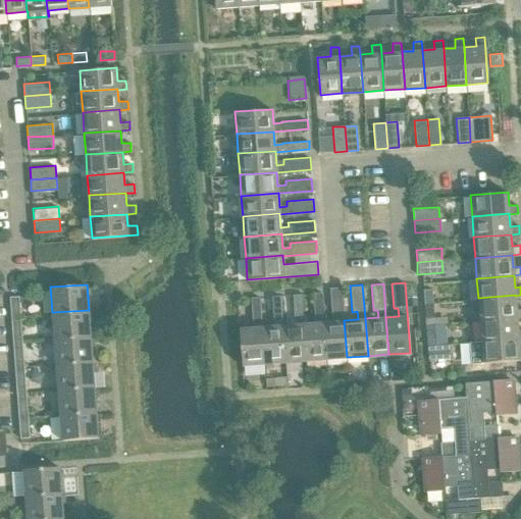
[(323,321),(326,359),(347,357),(344,320),(342,287),(329,288),(331,313),(336,313),(336,320),(323,321)]
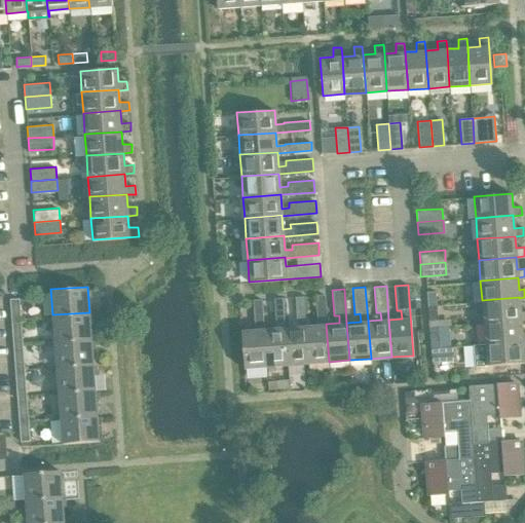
[(426,291),(427,304),(436,304),(435,290),(426,291)]
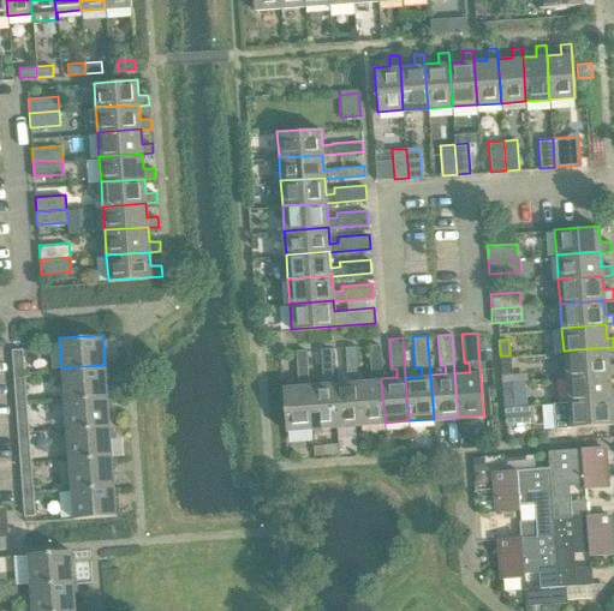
[(357,381),(361,424),(385,423),(381,378),(379,343),(370,345),(371,370),(374,370),(374,379),(357,381)]
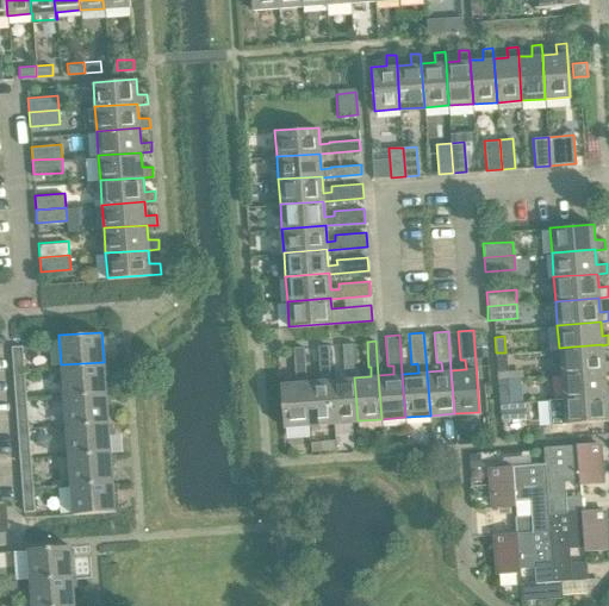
[(330,379),(334,422),(358,420),(354,378),(352,342),(342,343),(345,368),(347,368),(347,378),(330,379)]
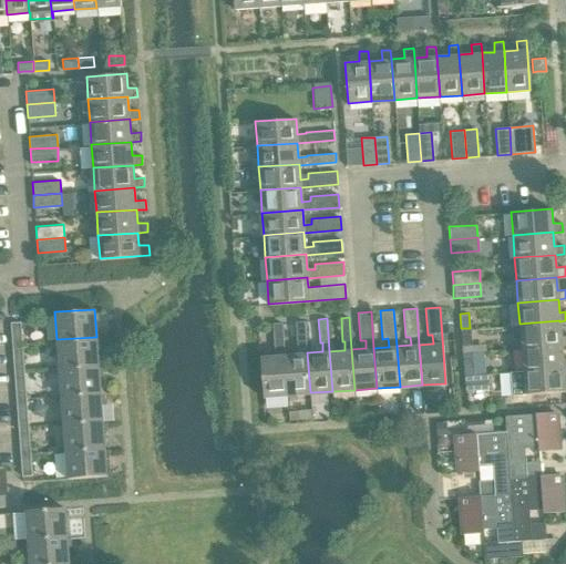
[(10,321),(11,340),(22,339),(20,320),(10,321)]
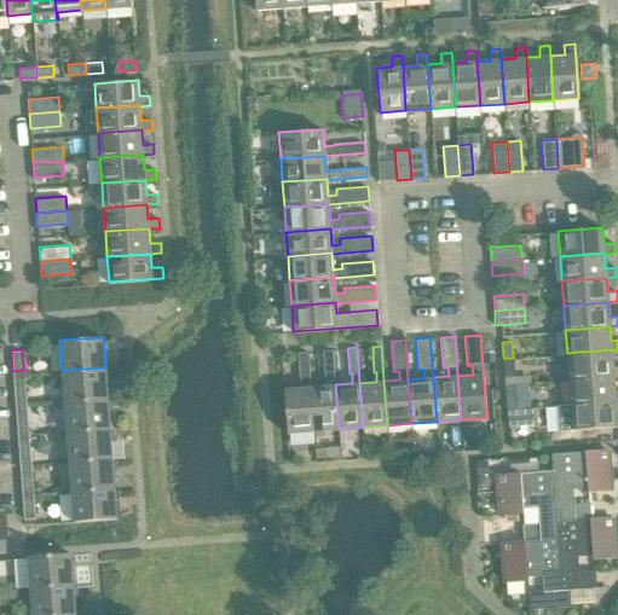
[(310,387),(313,430),(339,428),(335,384),(333,349),(322,350),(323,376),(325,376),(325,386),(310,387)]
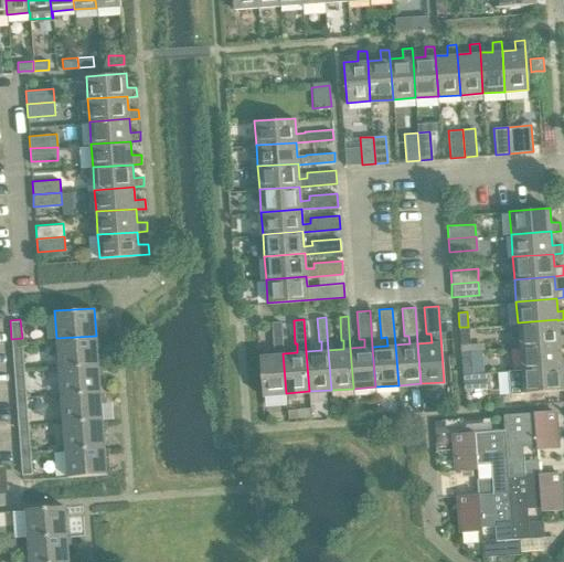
[(519,346),(560,343),(563,342),(563,333),(559,333),(557,320),(557,319),(518,322),(519,346)]
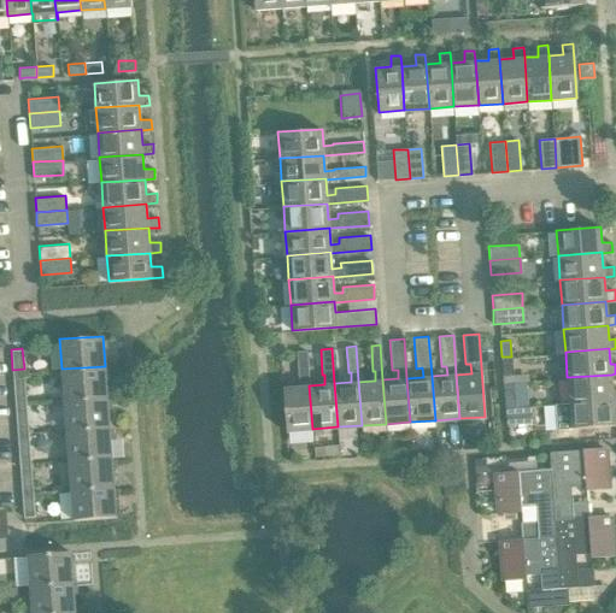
[(283,387),(286,430),(312,429),(309,385),(306,349),(297,351),(298,377),(300,377),(300,385),(283,387)]
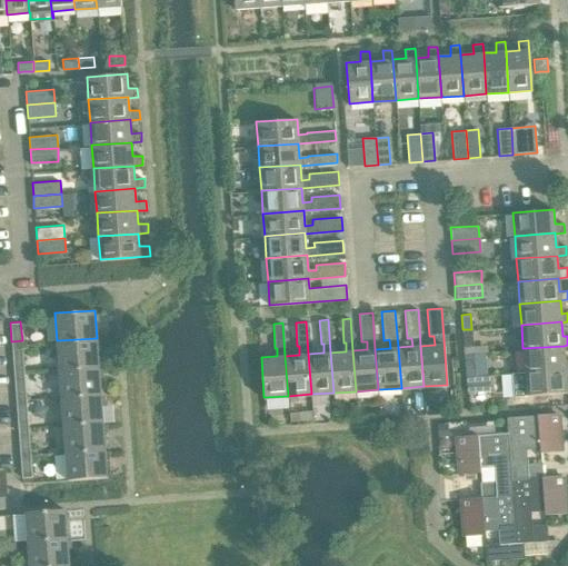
[(454,323),(442,324),(444,331),(454,331),(454,323)]
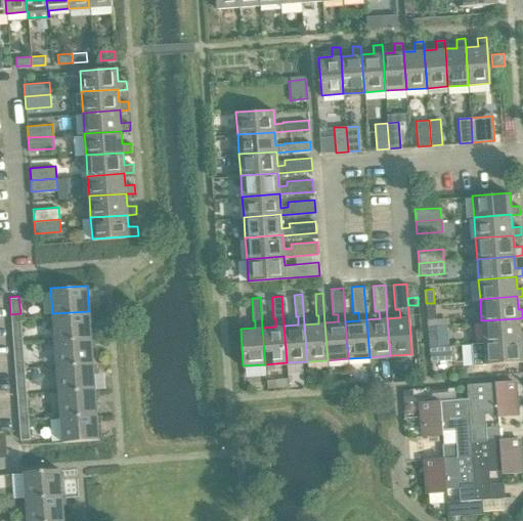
[(426,303),(427,317),(435,316),(434,303),(426,303)]
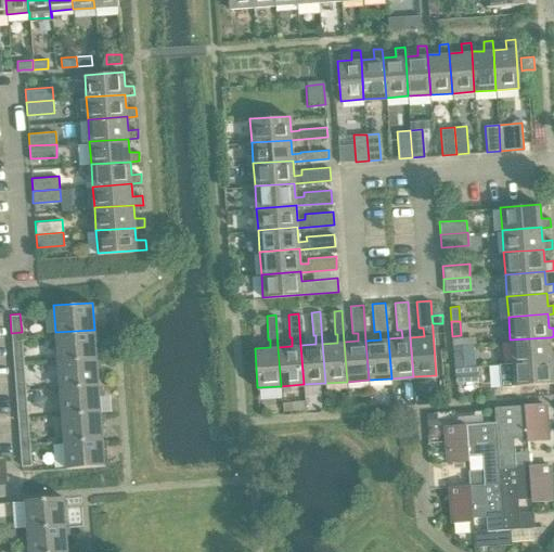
[(55,332),(58,359),(95,356),(94,330),(55,332)]
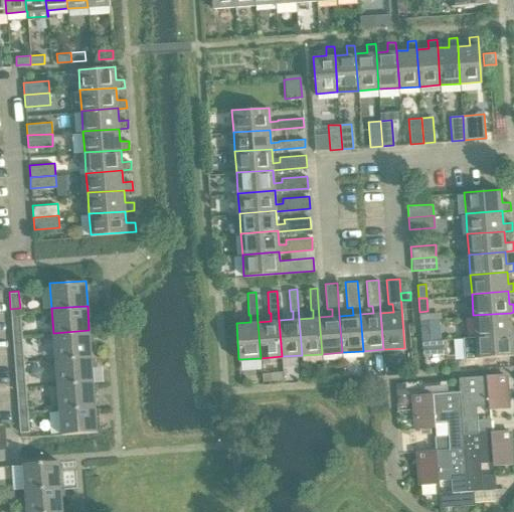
[(10,309),(12,331),(21,330),(20,308),(10,309)]
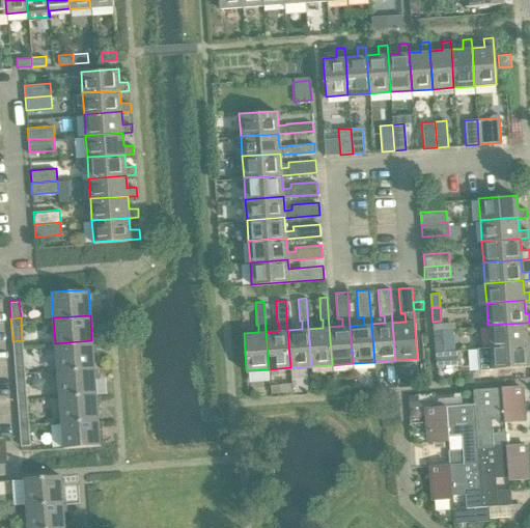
[(487,325),(490,345),(477,346),(527,343),(529,342),(529,334),(527,335),(526,323),(487,325)]
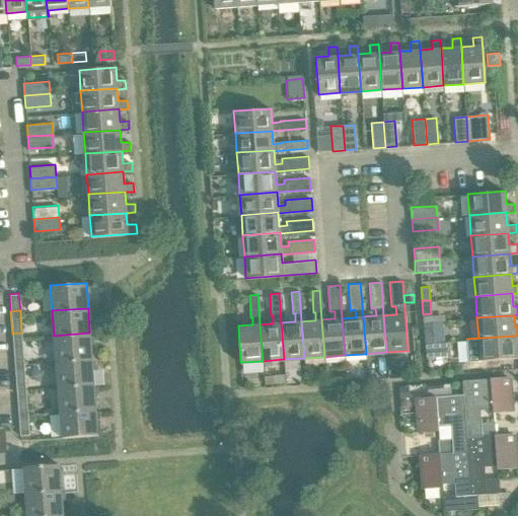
[(424,327),(425,342),(433,341),(432,327),(424,327)]
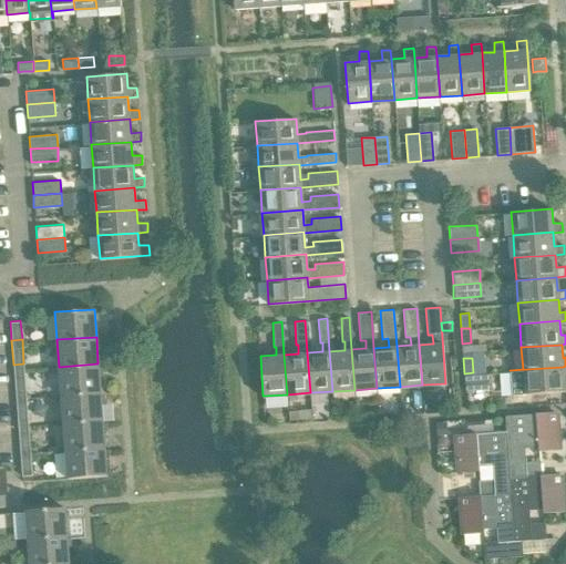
[(59,367),(61,395),(100,391),(98,363),(59,367)]
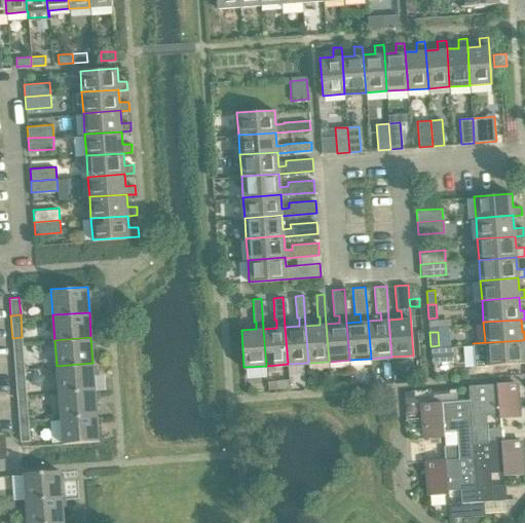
[(475,365),(486,364),(524,361),(524,351),(523,352),(522,340),(473,343),(475,365)]
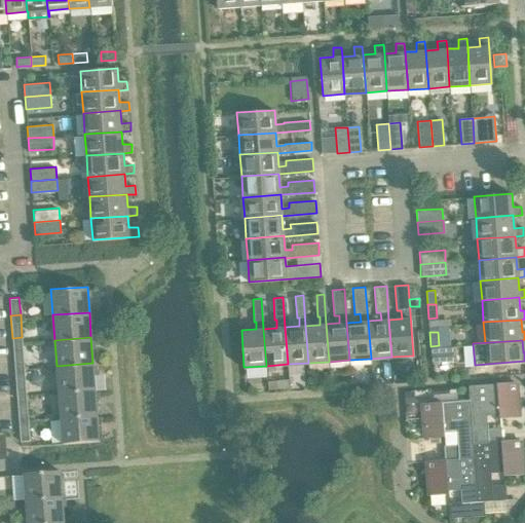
[(430,346),(432,360),(453,358),(452,344),(439,345),(430,346)]
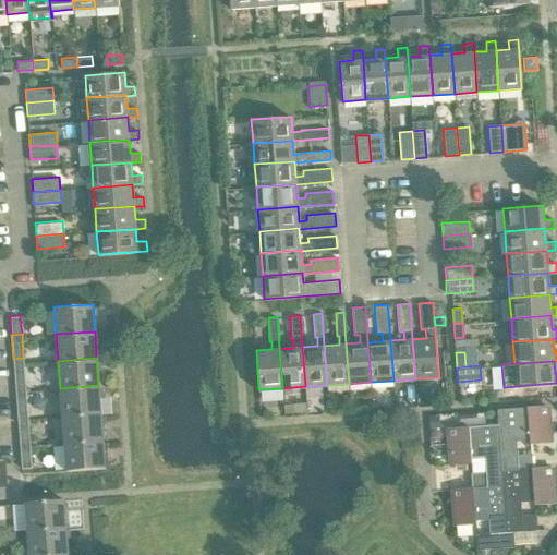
[(14,370),(15,391),(25,390),(24,369),(14,370)]
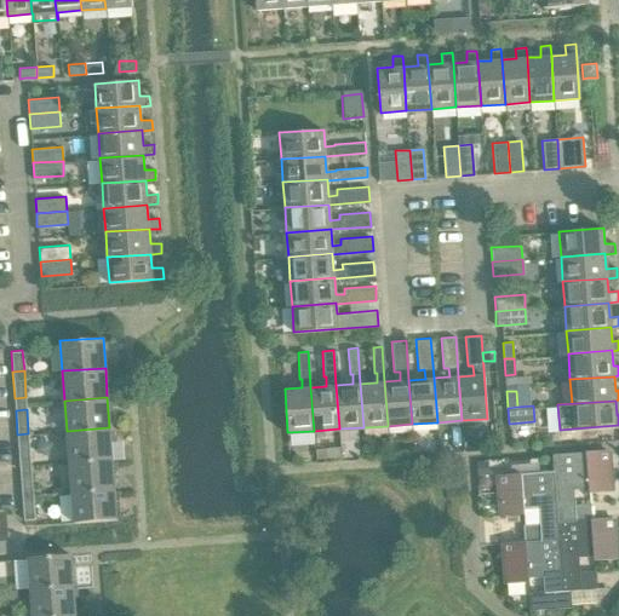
[(67,431),(69,460),(112,458),(109,427),(67,431)]
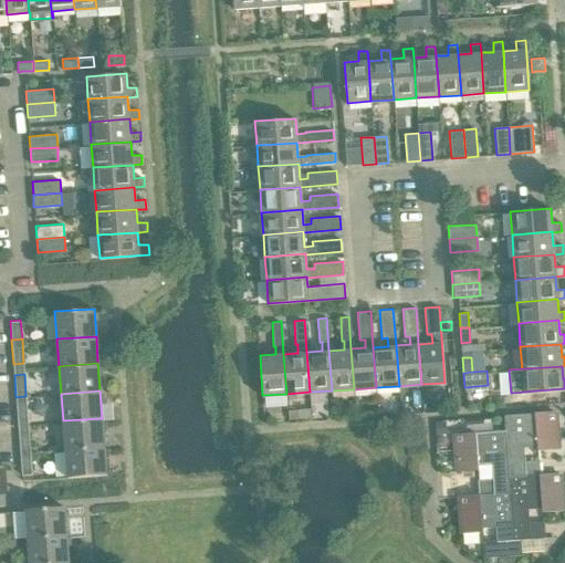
[(16,397),(17,418),(28,417),(25,396),(16,397)]
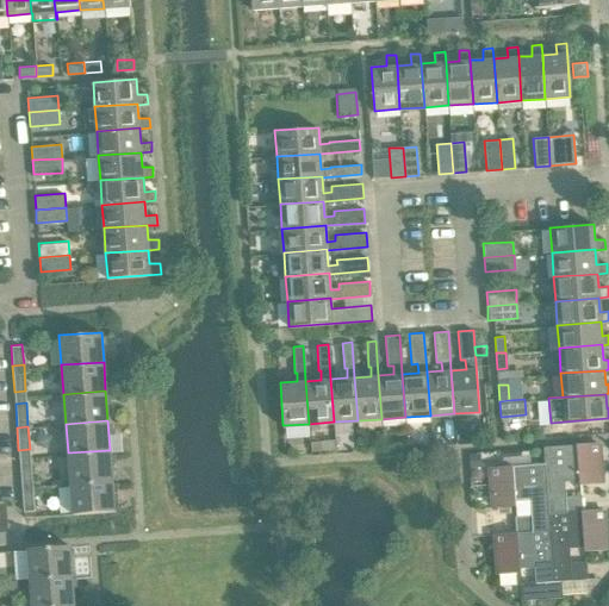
[(544,461),(547,513),(582,511),(580,508),(580,493),(564,494),(563,480),(579,479),(579,482),(603,481),(601,441),(542,445),(544,461)]
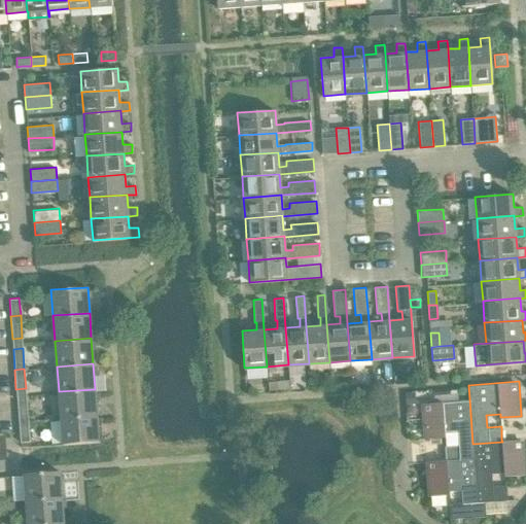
[(59,391),(61,417),(97,415),(95,389),(59,391)]
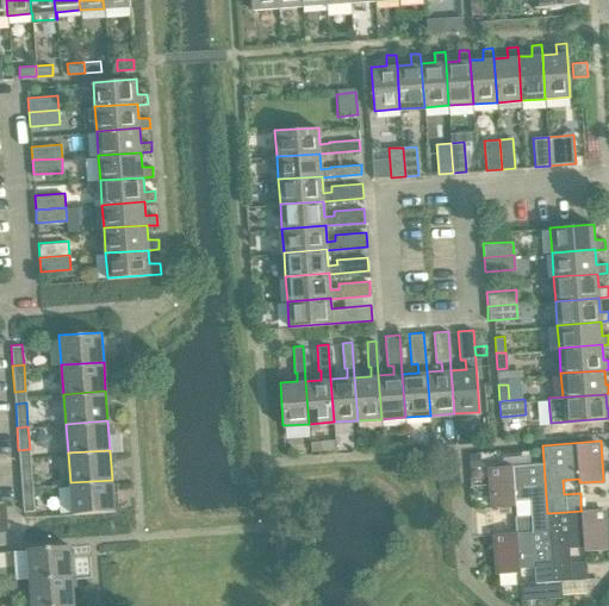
[(479,453),(468,453),(470,466),(480,466),(479,453)]
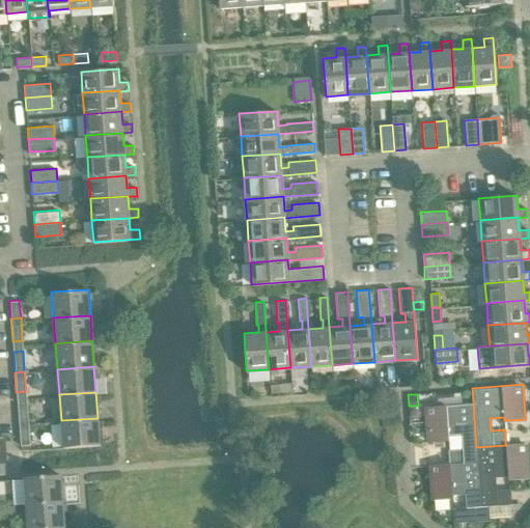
[(447,448),(448,462),(448,463),(477,461),(476,447),(473,401),(423,406),(426,440),(448,439),(448,435),(462,434),(463,447),(447,448)]
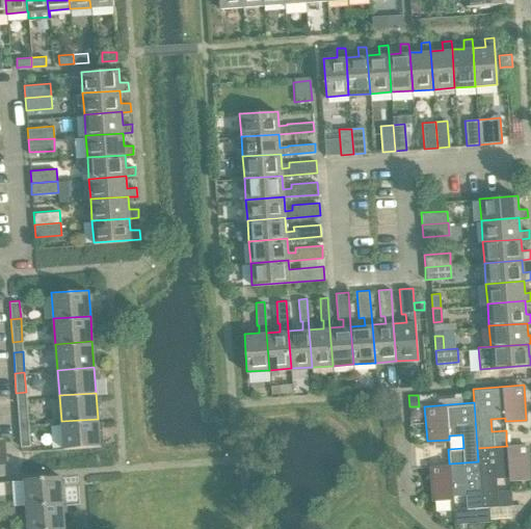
[(18,403),(19,424),(28,423),(26,403),(18,403)]
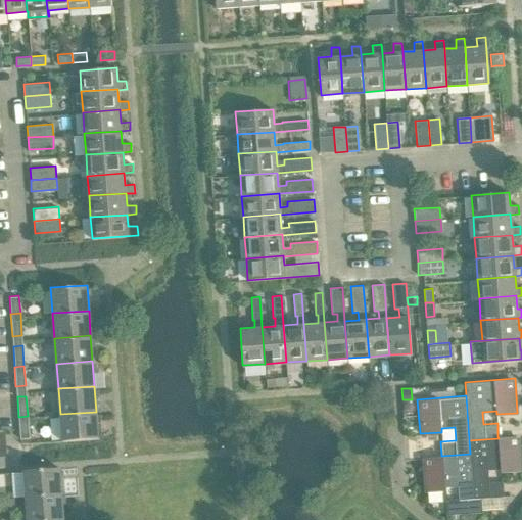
[(60,414),(62,439),(98,436),(96,412),(60,414)]
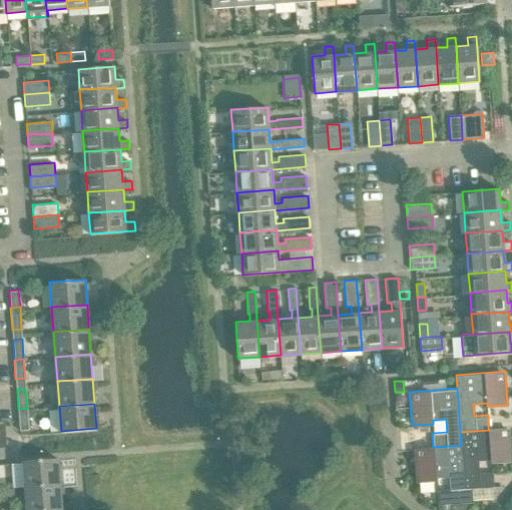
[(18,409),(19,428),(28,428),(27,408),(18,409)]
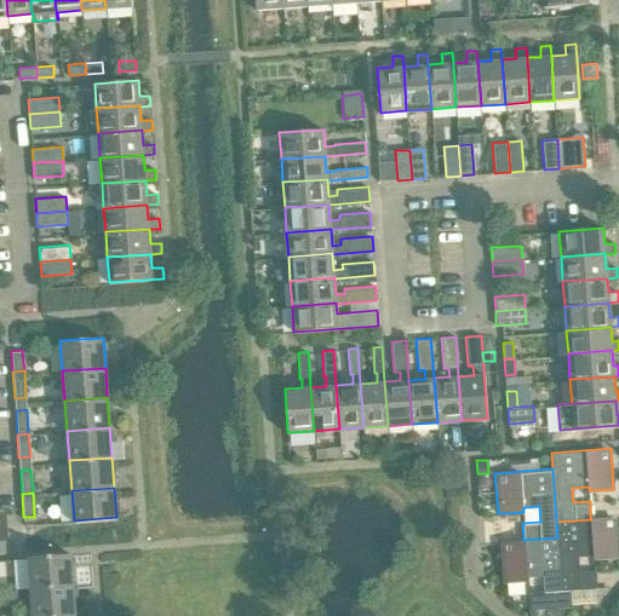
[(591,519),(556,522),(557,537),(561,588),(569,588),(571,603),(595,602),(594,586),(596,586),(595,569),(577,570),(577,556),(592,554),(594,558),(618,557),(615,516),(590,517),(591,519)]
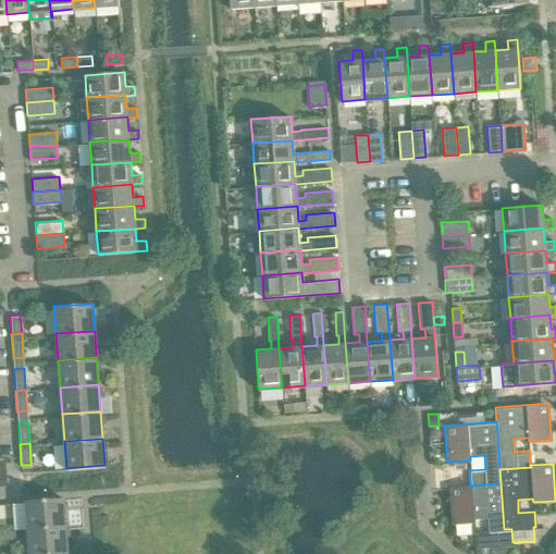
[(470,484),(448,485),(452,522),(474,521),(473,517),(489,516),(490,529),(473,530),(474,546),(480,546),(481,552),(487,552),(487,545),(513,544),(513,542),(511,529),(504,529),(501,483),(470,485),(470,484)]
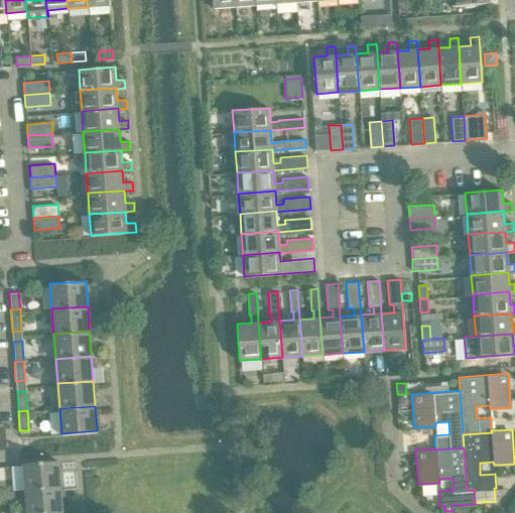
[(22,463),(24,488),(60,485),(58,460),(22,463)]
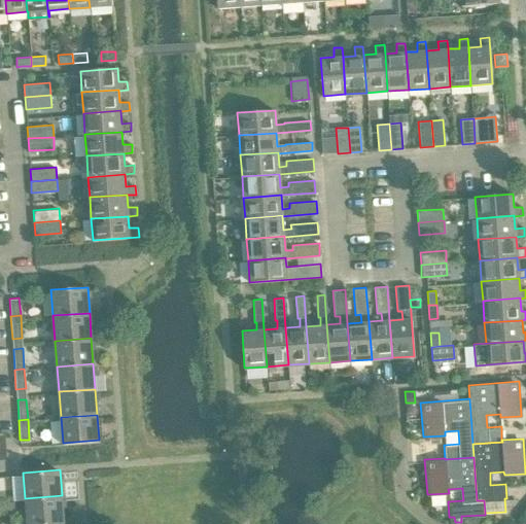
[(25,498),(26,523),(28,523),(63,522),(62,495),(25,498)]
